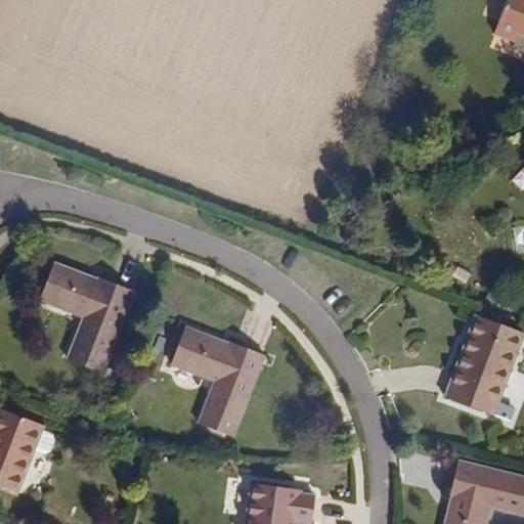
[(523,0),(507,0),(495,31),(515,39),(513,44),(523,49),(523,0)]
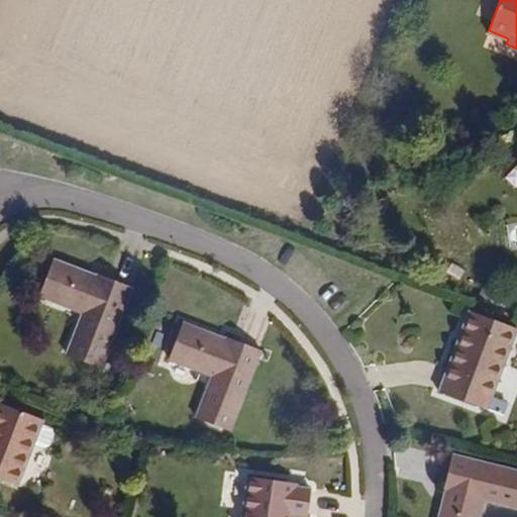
[(99,367),(129,286),(96,273),(94,280),(82,275),(83,272),(52,260),(38,295),(81,312),(66,354),(99,367)]
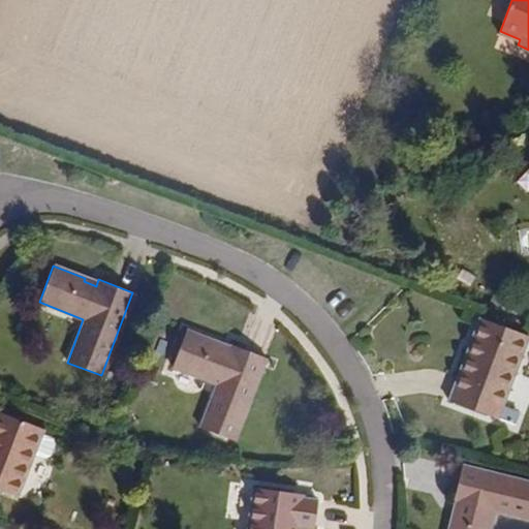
[(499,405),(526,336),(483,319),(461,376),(457,374),(447,400),(494,417),(499,405)]
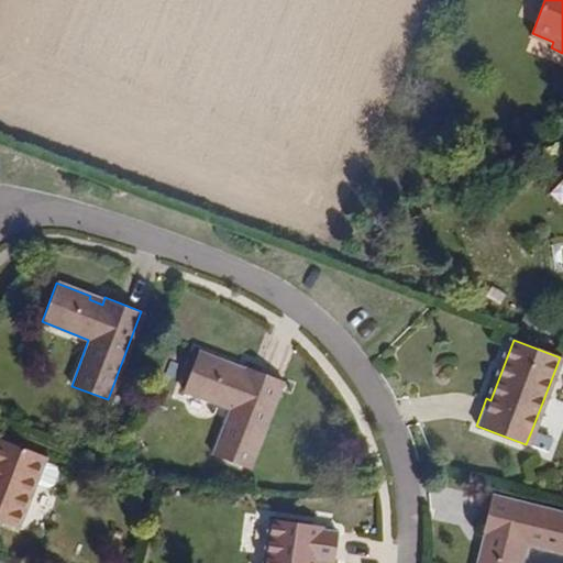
[(247,468),(282,383),(244,367),(242,374),(229,370),(231,366),(198,353),(184,390),(230,408),(211,454),(247,468)]
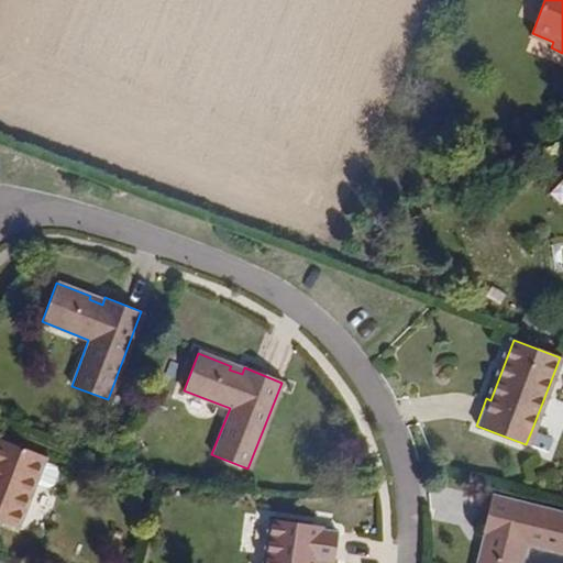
[(542,451),(548,438),(531,431),(526,444),(542,451)]
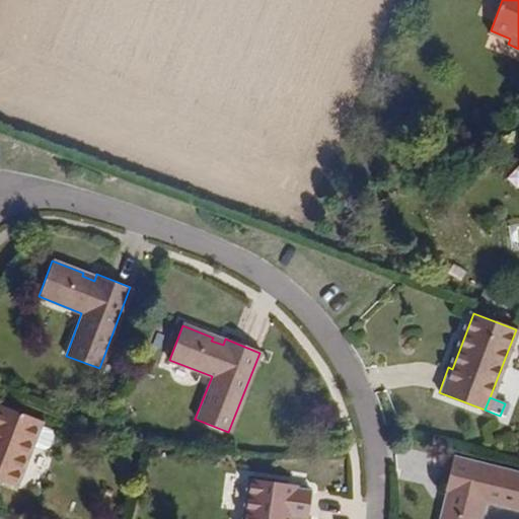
[(0,482),(13,488),(40,420),(0,404),(0,482)]
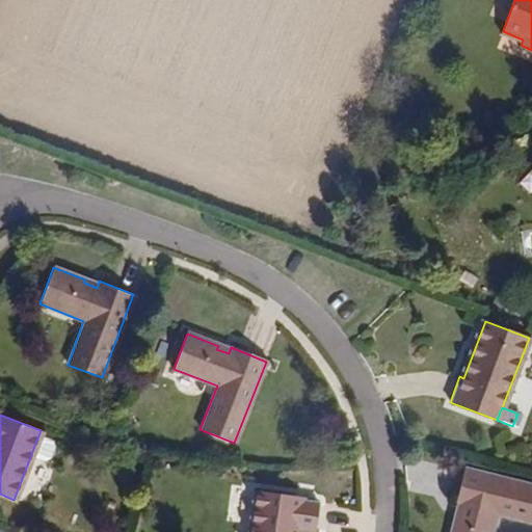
[(531,524),(531,487),(462,471),(454,504),(460,505),(457,517),(454,517),(450,531),(491,531),(496,515),(531,524)]
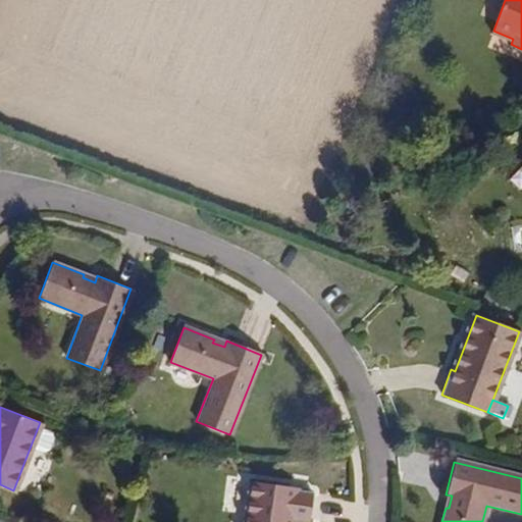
[(309,519),(313,494),(296,492),(296,487),(252,480),(246,521),(291,521),(292,517),(309,519)]
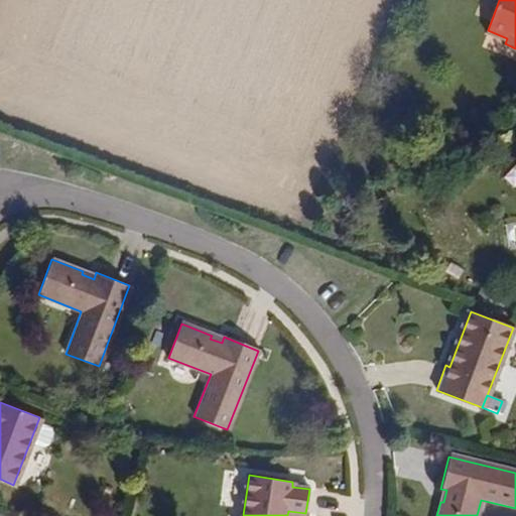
All buildings are outlined.
